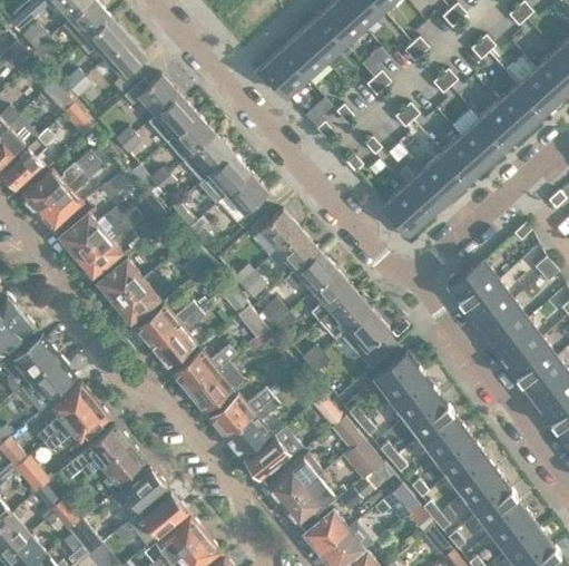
[(55,2),(70,20),(92,0),(38,0),(47,10),(55,2)]
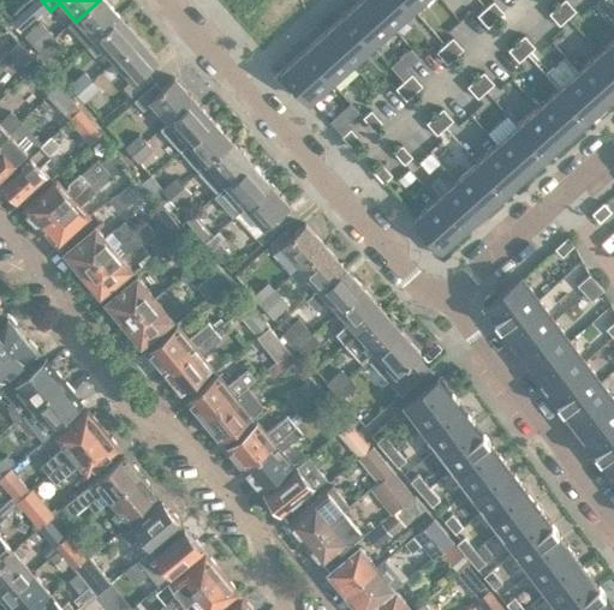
[(88,51),(95,43),(120,21),(101,0),(100,0),(76,22),(69,29),(88,51)]
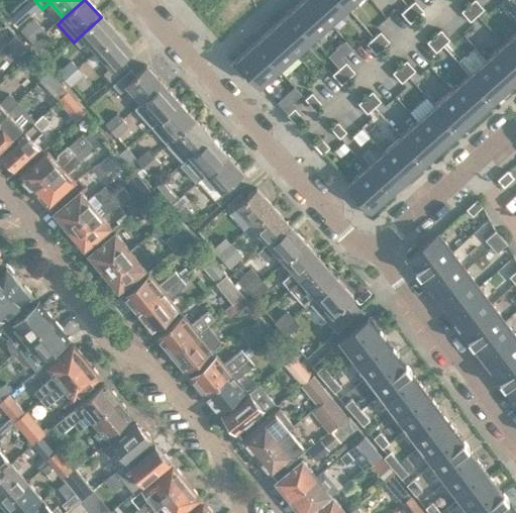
[(306,0),(289,15),(313,42),(330,26),(306,0)]
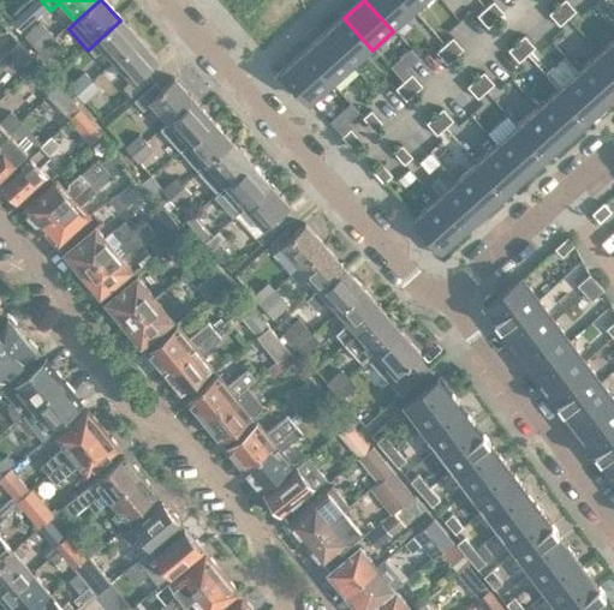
[(393,31),(413,13),(400,0),(364,0),(393,31)]
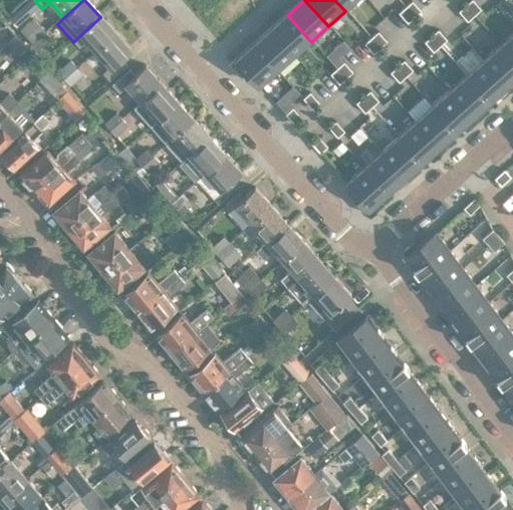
[(334,0),(345,11),(357,0),(334,0)]
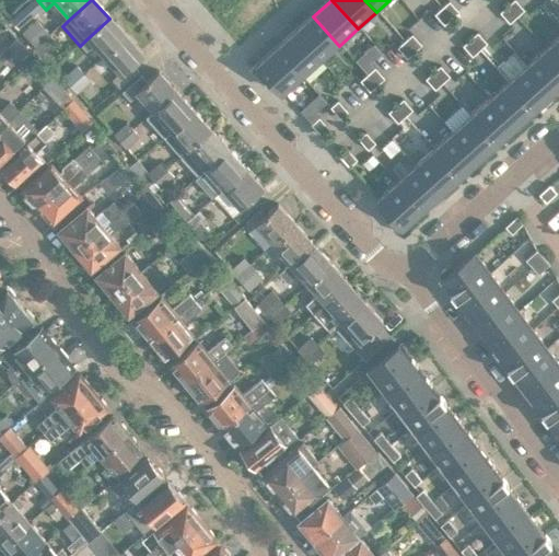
[(514,2),(508,9),(516,20),(524,13),(514,2)]
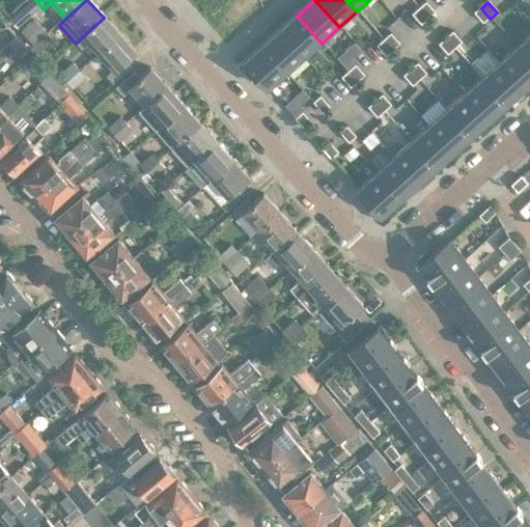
[(426,4),(419,10),(428,21),(435,15),(426,4)]
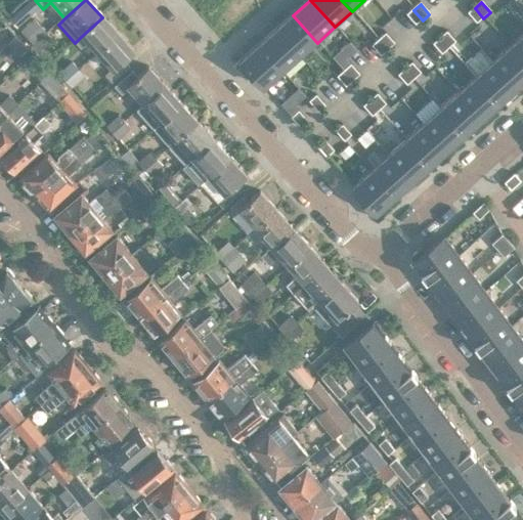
[(475,8),(468,14),(477,25),(483,18),(475,8)]
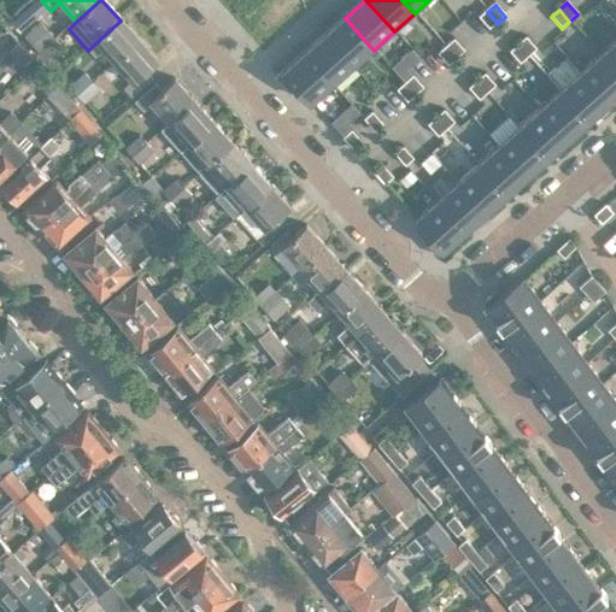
[(490,31),(498,24),(487,12),(480,19),(490,31)]
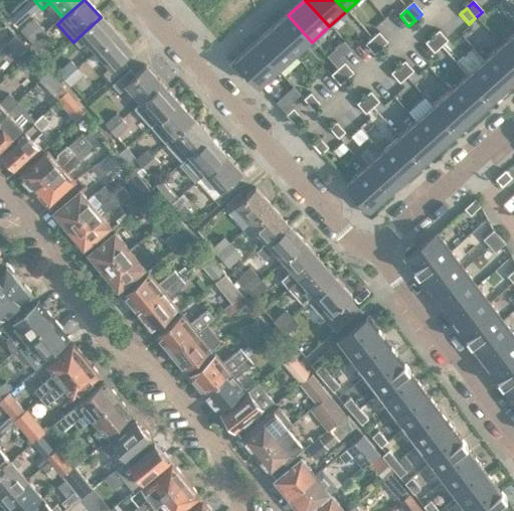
[(18,30),(29,20),(22,11),(10,22),(18,30)]
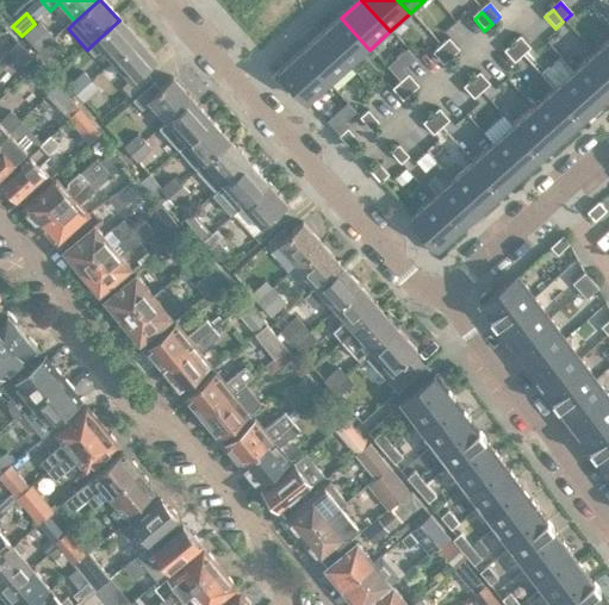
[(341,18),(322,37),(349,68),(370,50),(341,18)]
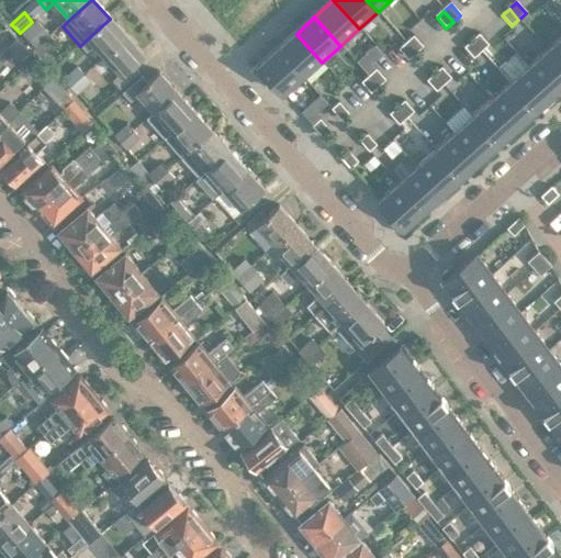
[(127,38),(110,19),(87,40),(80,46),(87,54),(94,47),(104,58),(127,38)]
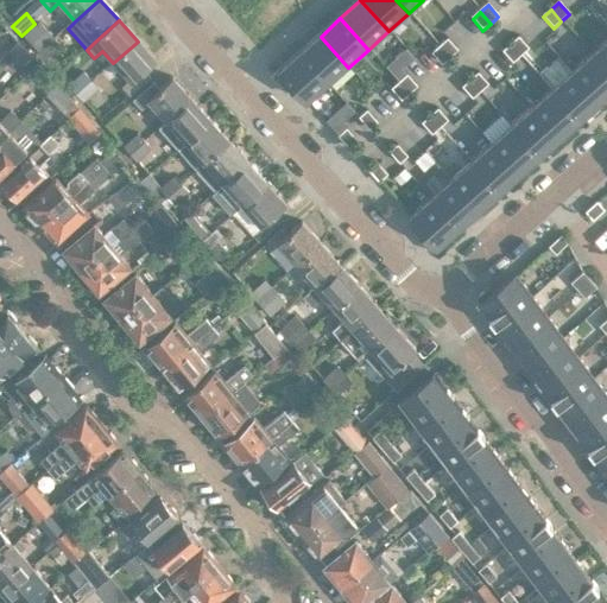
[(38,54),(52,42),(39,27),(25,39),(38,54)]
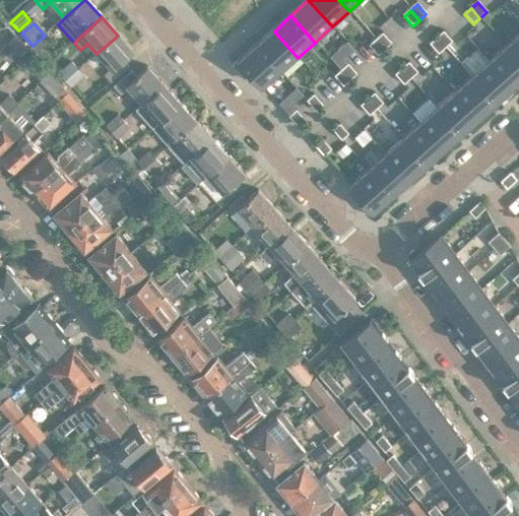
[(280,73),(298,58),(274,31),(256,47),(280,73)]
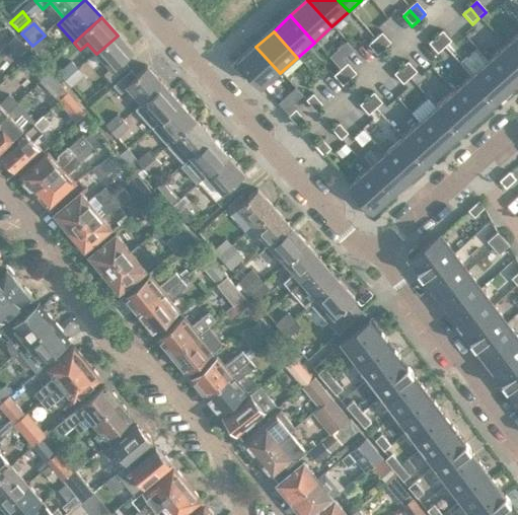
[(384,51),(391,45),(381,33),(375,40),(384,51)]
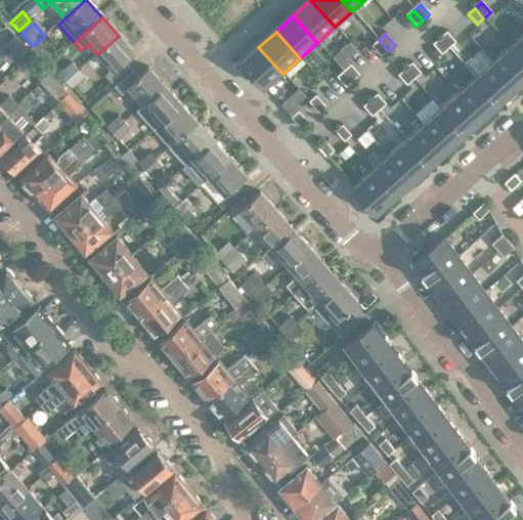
[(455,44),(446,34),(440,40),(448,50),(455,44)]
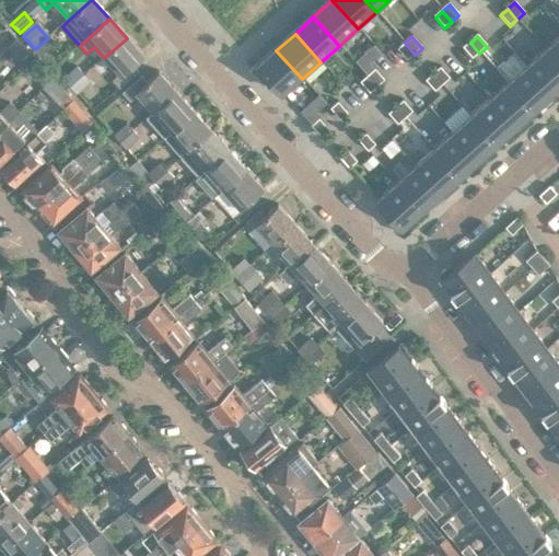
[(55,45),(48,38),(35,49),(42,57),(55,45)]
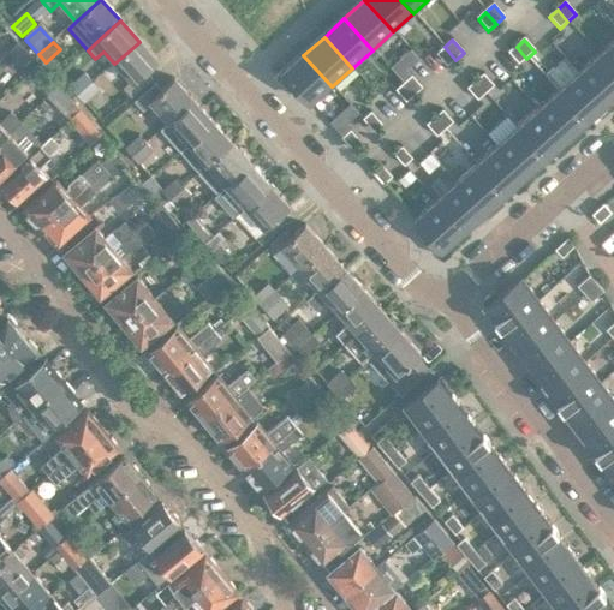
[(159,64),(139,42),(114,64),(132,84),(124,91),(132,101),(153,82),(147,76),(159,64)]
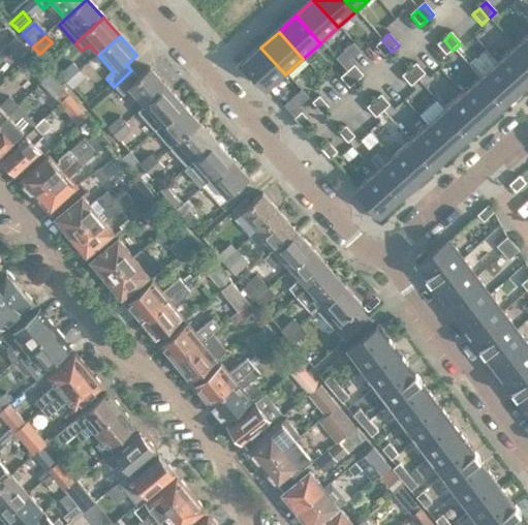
[(527,37),(515,49),(527,63),(527,37)]
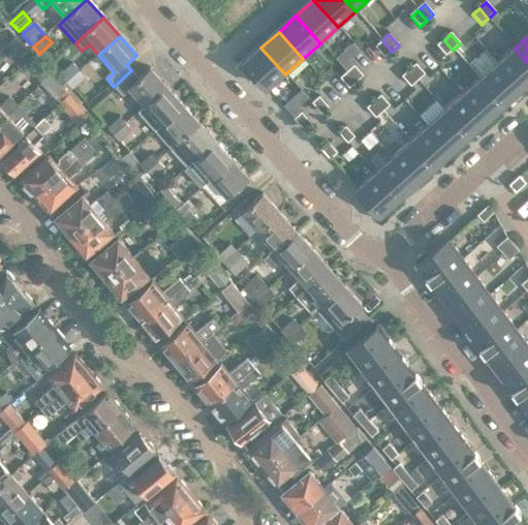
[(16,40),(8,47),(20,59),(27,52),(16,40)]
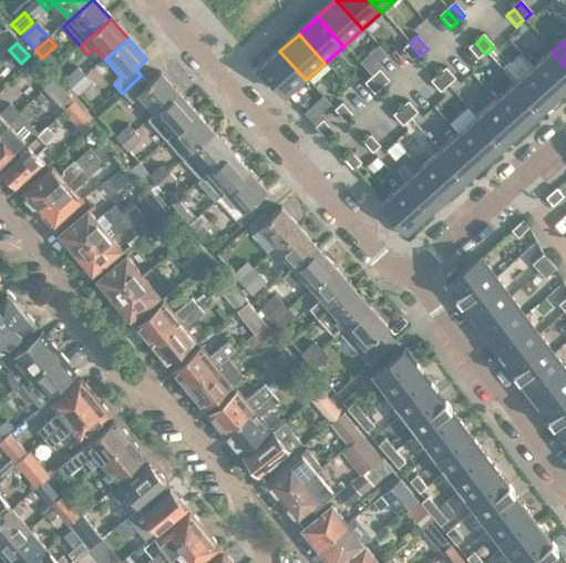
[(479,61),(485,54),(476,43),(469,50),(479,61)]
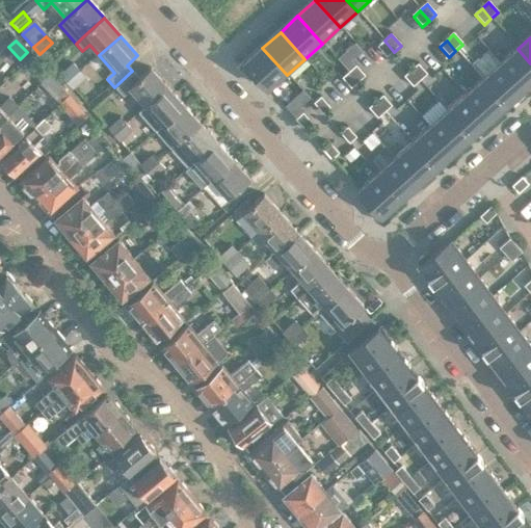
[(387,58),(394,52),(385,42),(377,48),(387,58)]
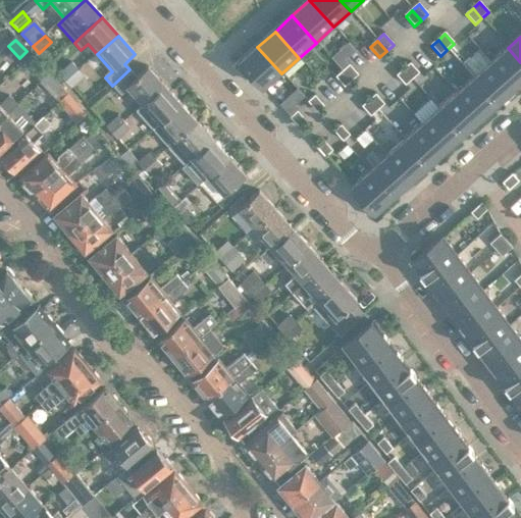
[(250,75),(263,90),(281,73),(257,47),(233,67),(245,80),(250,75)]
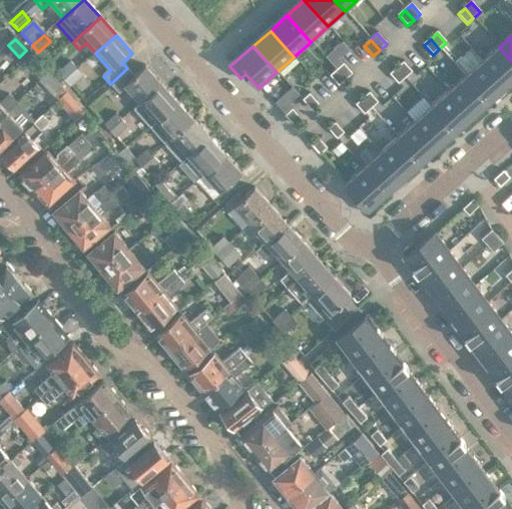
[(482,62),(506,89),(511,83),(511,61),(499,47),(482,62)]
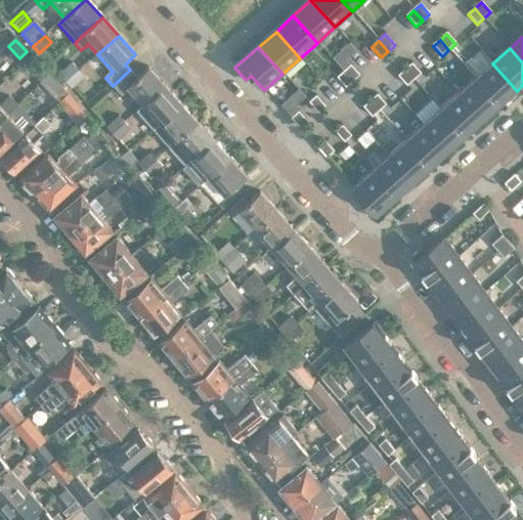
[(30,74),(38,74),(43,69),(33,58),(24,68),(30,74)]
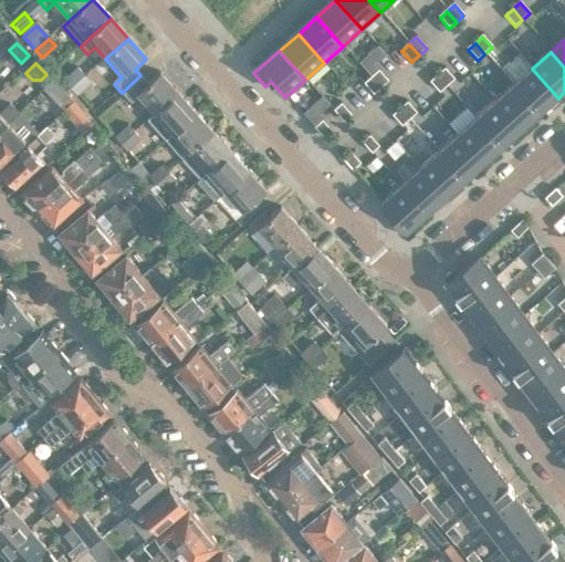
[(532,69),(513,86),(540,115),(558,99),(532,69)]
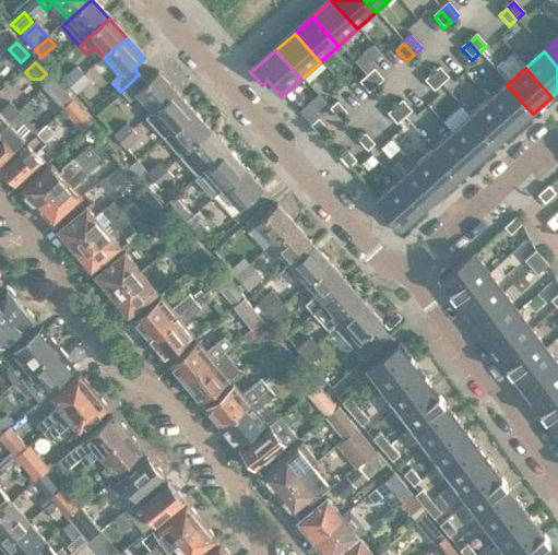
[(439,69),(432,75),(441,86),(449,80),(439,69)]
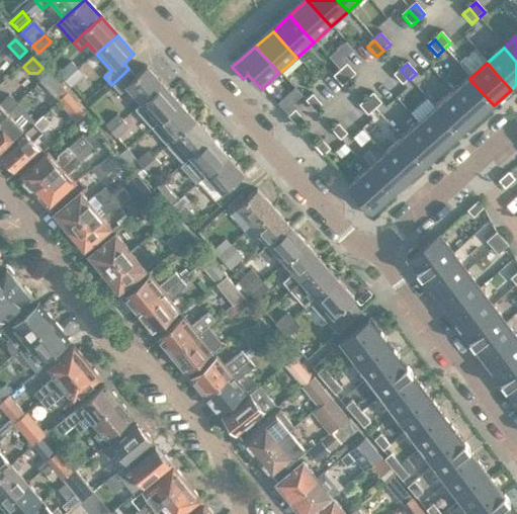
[(65,82),(77,71),(72,65),(60,76),(65,82)]
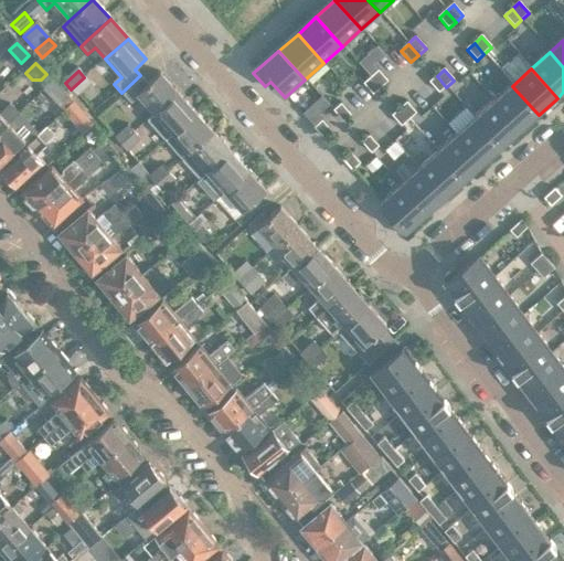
[(371,78),(381,88),(387,83),(379,72),(371,78)]
